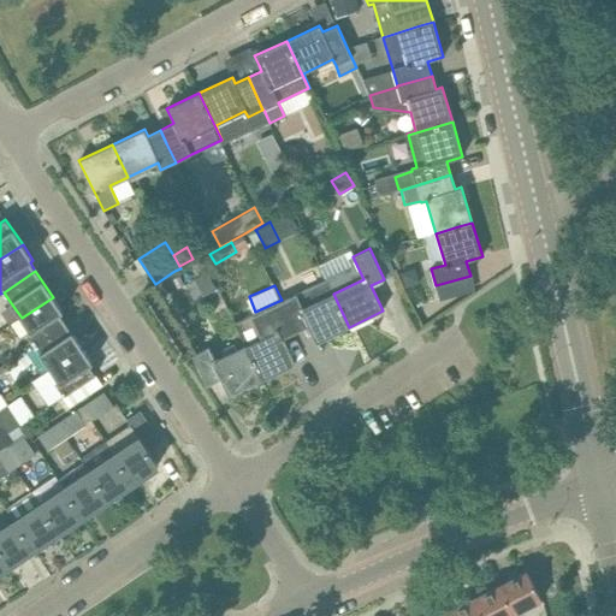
[(333,294),(302,308),(296,295),(280,302),(295,332),(308,326),(317,343),(349,327),(333,294)]
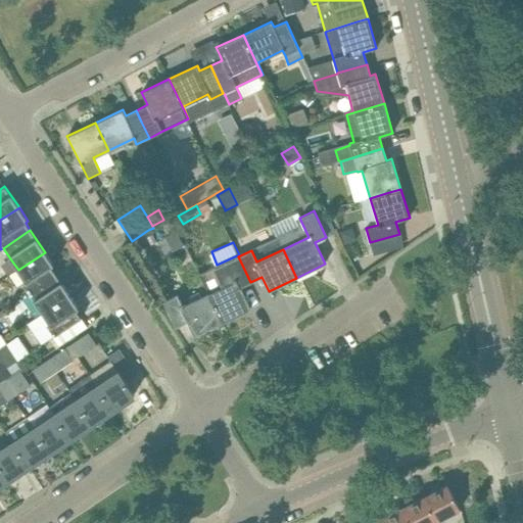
[(45,252),(18,270),(27,282),(22,284),(29,293),(56,275),(50,267),(53,265),(45,252)]
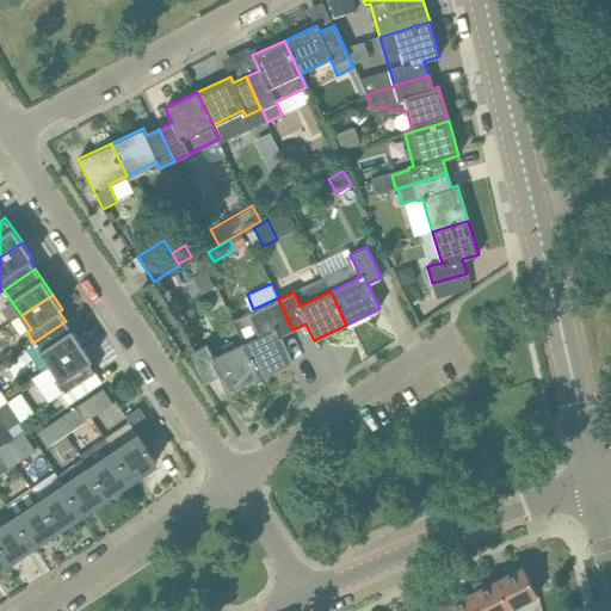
[(250,313),(248,312),(233,320),(244,344),(242,344),(259,377),(292,360),(281,335),(292,329),(278,300),(263,308),(250,313)]
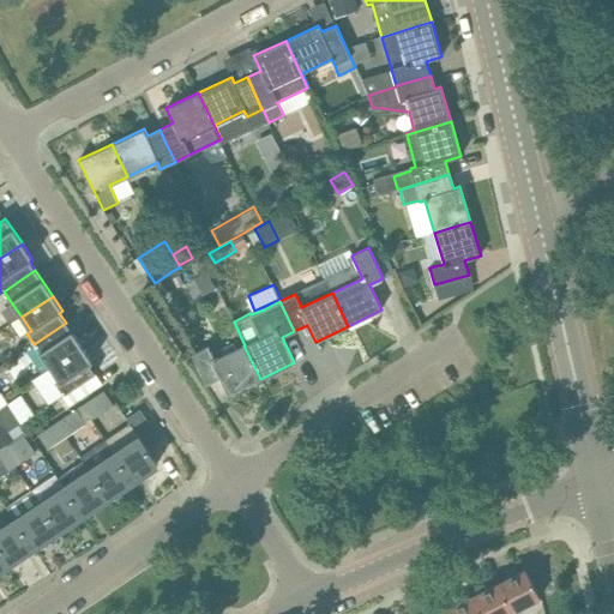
[(83,347),(66,323),(34,344),(43,359),(50,368),(83,347)]
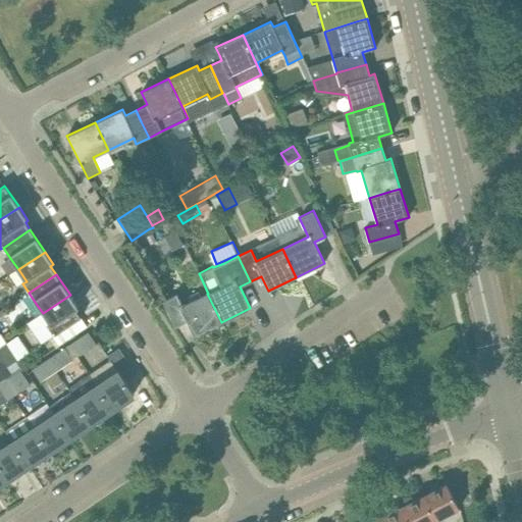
[(163,301),(175,326),(187,321),(194,335),(221,322),(207,294),(181,306),(176,295),(163,301)]
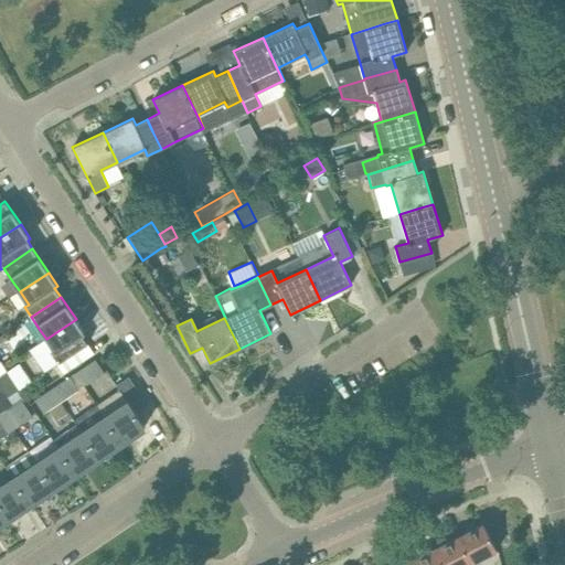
[(76,319),(46,339),(32,349),(46,371),(87,343),(82,334),(85,332),(76,319)]
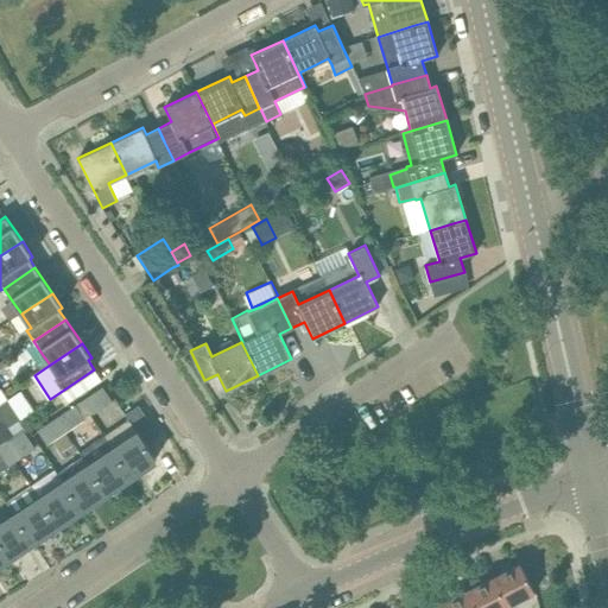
[(93,417),(114,403),(102,386),(81,400),(93,417)]
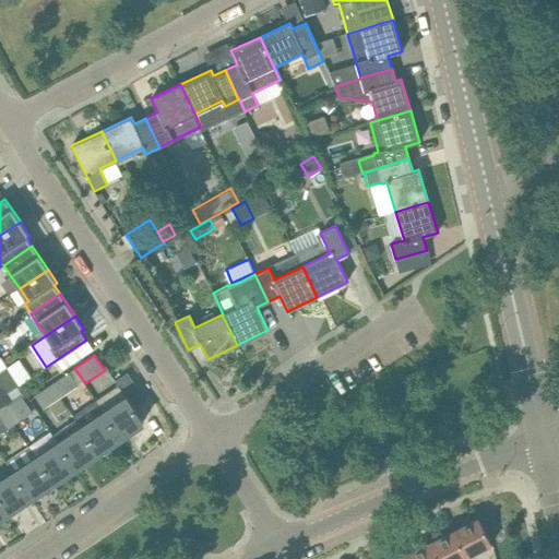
[(7,368),(0,371),(0,382),(7,392),(19,385),(7,368)]
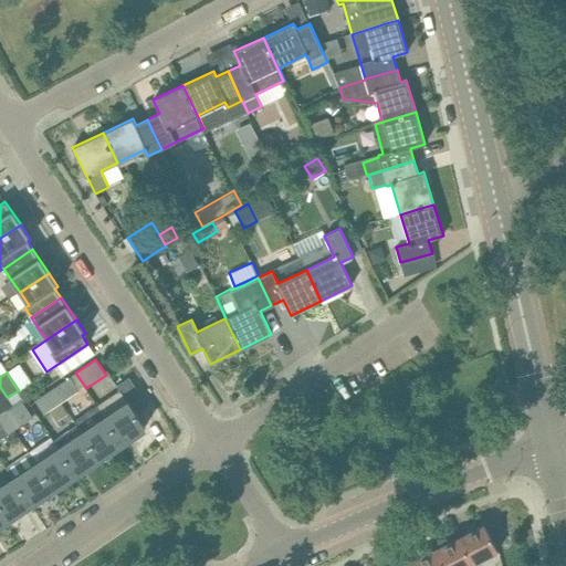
[(63,404),(86,388),(75,373),(52,388),(63,404)]
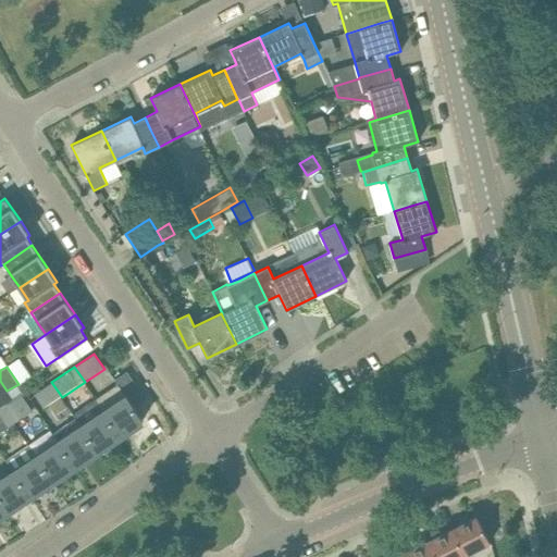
[(114,380),(118,383),(96,398),(120,435),(143,420),(131,401),(143,394),(126,371),(114,380)]
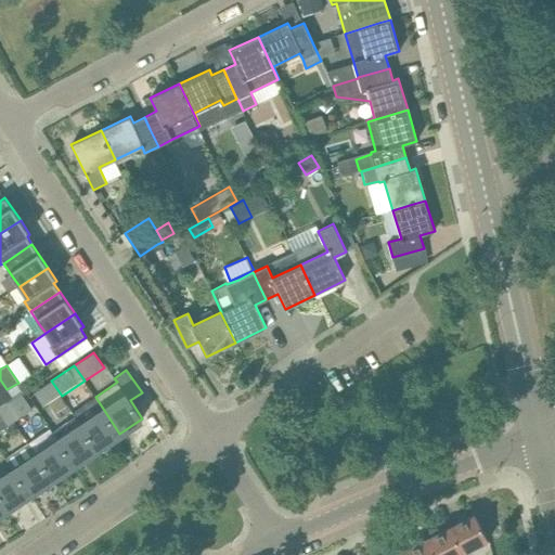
[(0,404),(11,397),(7,389),(0,379),(0,404)]
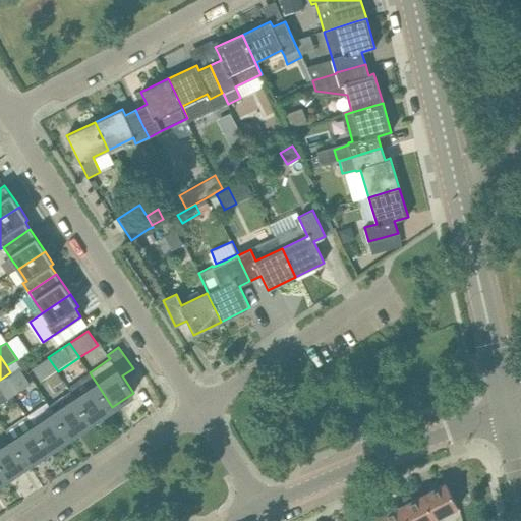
[(58,371),(48,357),(32,368),(42,383),(58,371)]
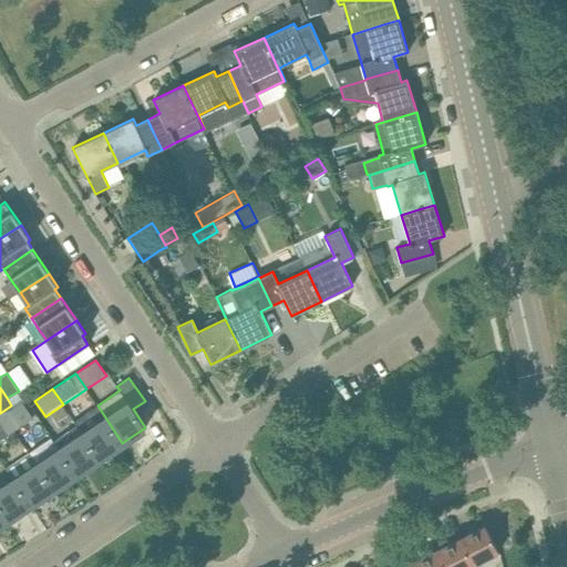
[(0,423),(1,425),(7,421),(27,408),(21,399),(11,405),(0,413),(0,423)]
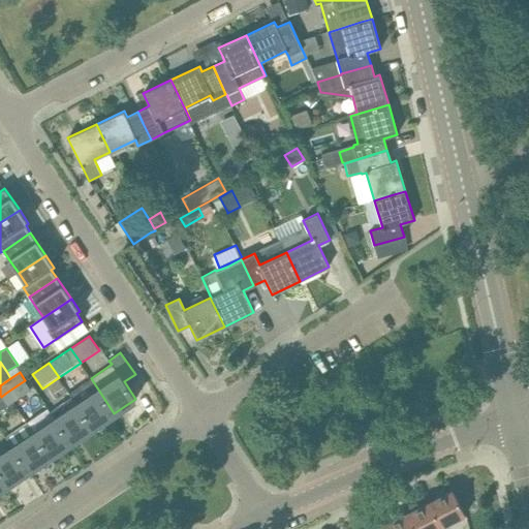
[(114,413),(91,378),(70,392),(79,405),(78,405),(93,428),(114,413)]
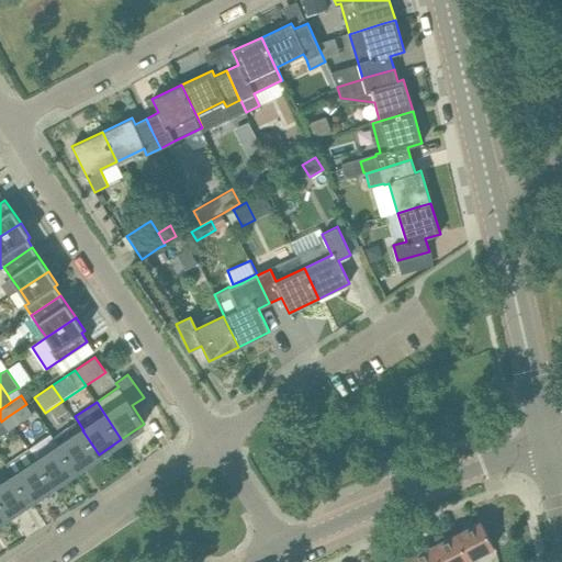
[(13,427),(33,415),(26,404),(7,417),(13,427)]
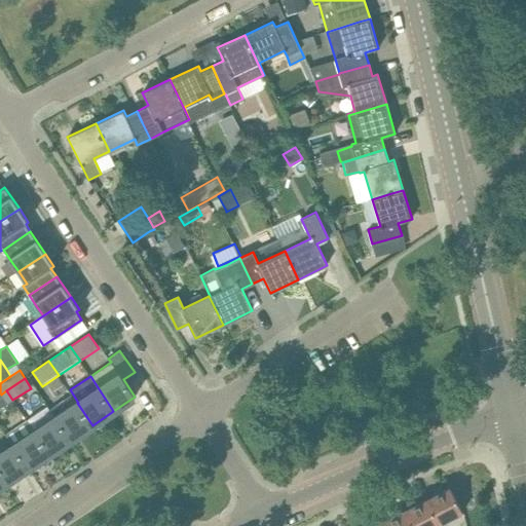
[(12,400),(6,390),(1,395),(6,403),(12,400)]
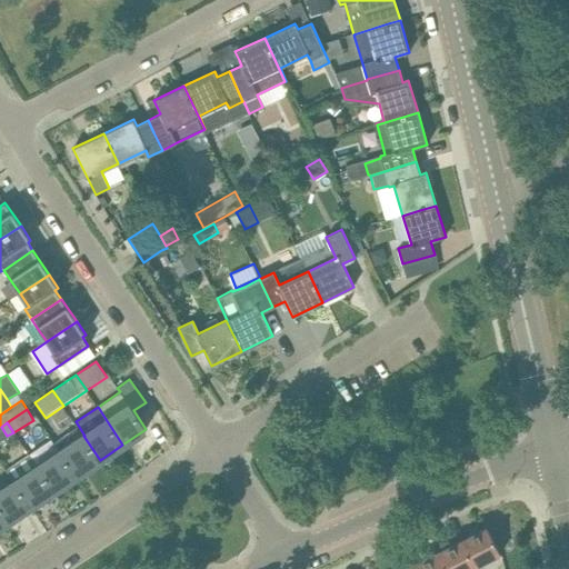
[(100,460),(83,436),(60,451),(77,476),(100,460)]
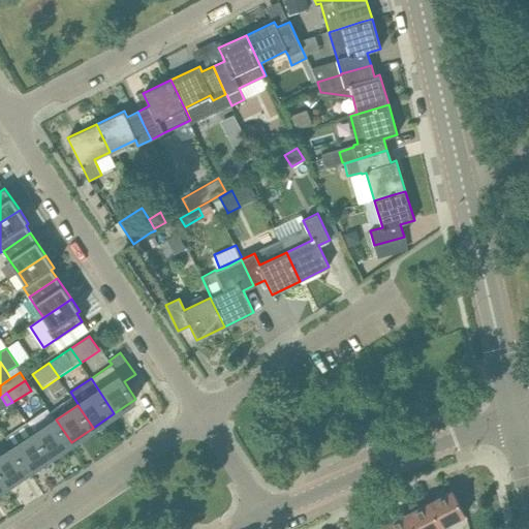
[(71,442),(56,419),(34,434),(50,457),(71,442)]
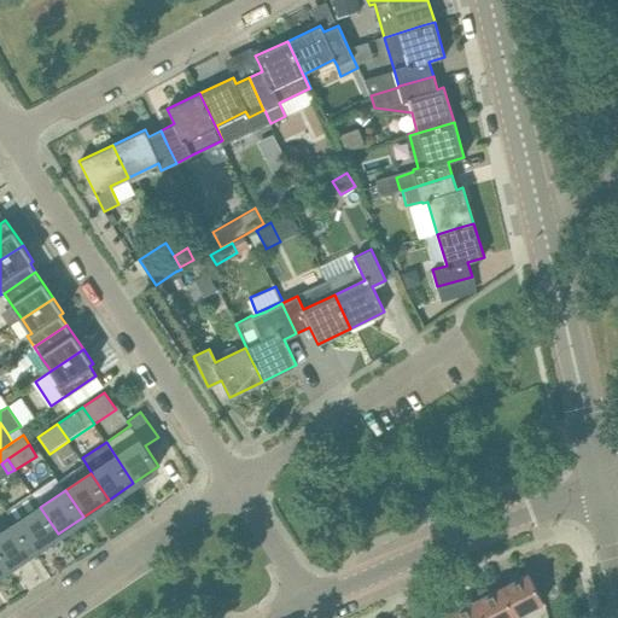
[(58,534),(40,507),(15,524),(33,551),(58,534)]
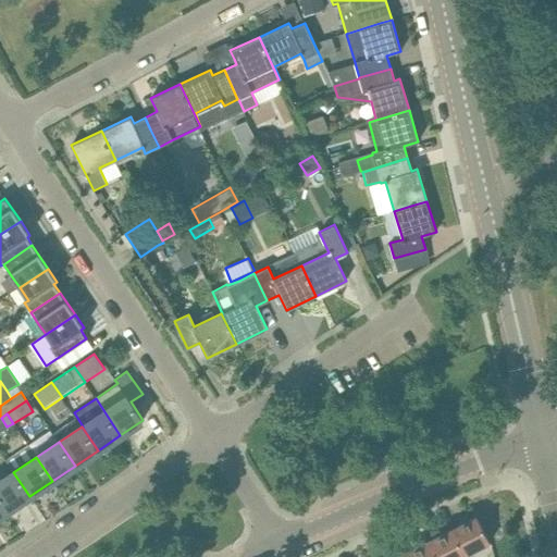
[(29,496),(13,472),(0,480),(0,500),(7,511),(29,496)]
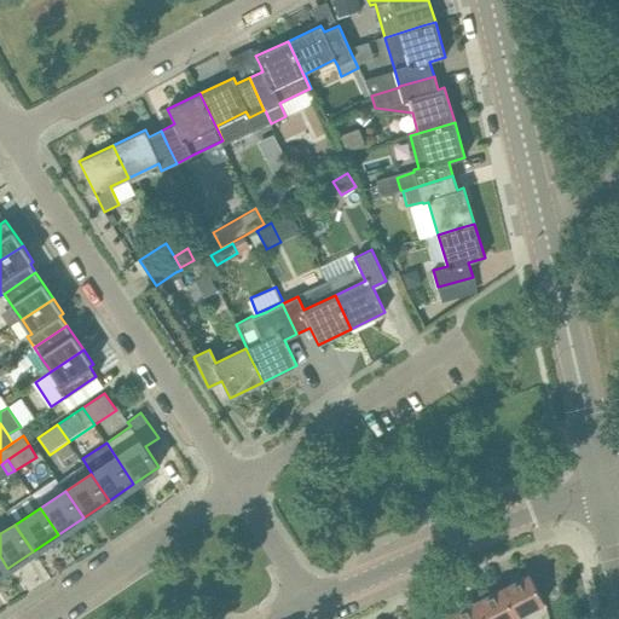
[(544,603),(530,573),(503,588),(519,617),(544,603)]
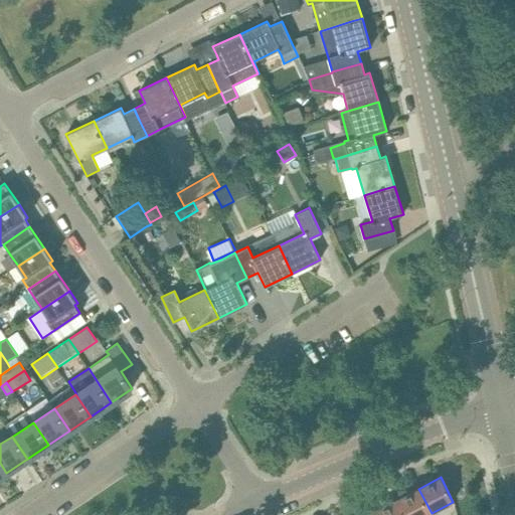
[(426,514),(432,513),(418,489),(396,500),(403,514),(426,514)]
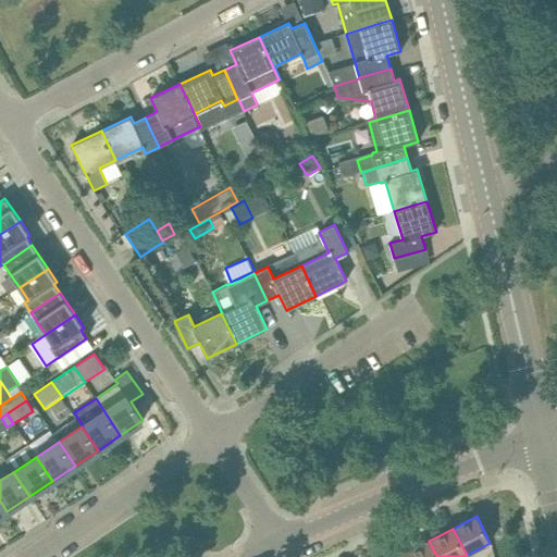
[(416,547),(406,552),(408,556),(436,556),(429,541),(426,542),(424,539),(415,544),(416,547)]
